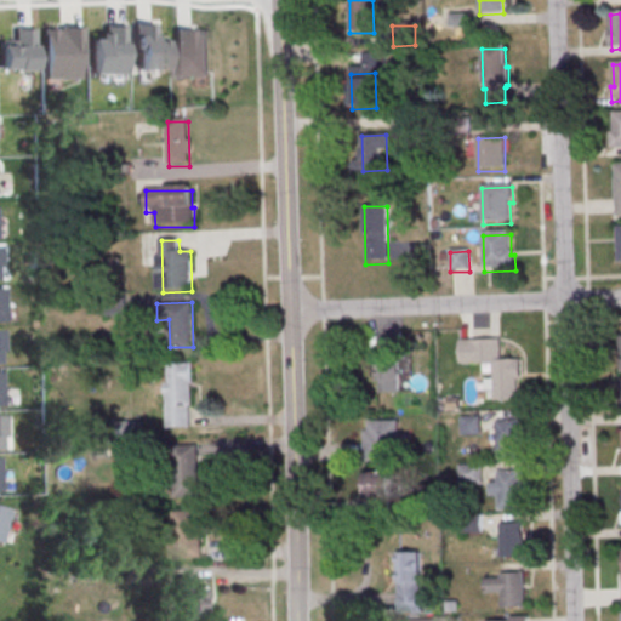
[(459,339),(500,337),(500,358),(517,358),(518,397),(495,397),(495,360),(460,362),(459,339)]
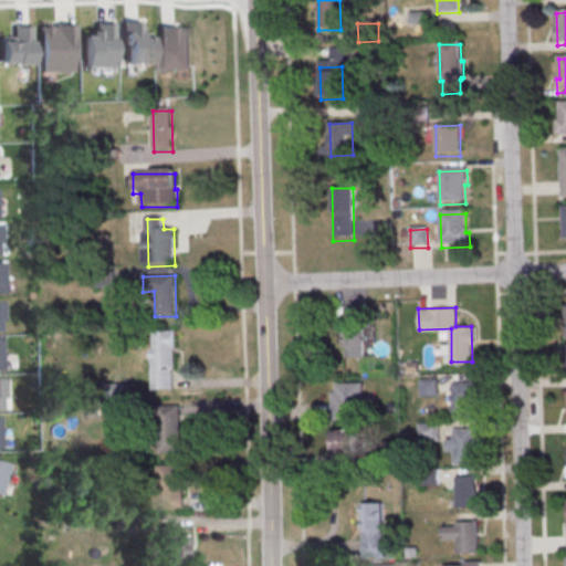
[(364,356),(364,324),(343,324),(343,356),(364,356)]
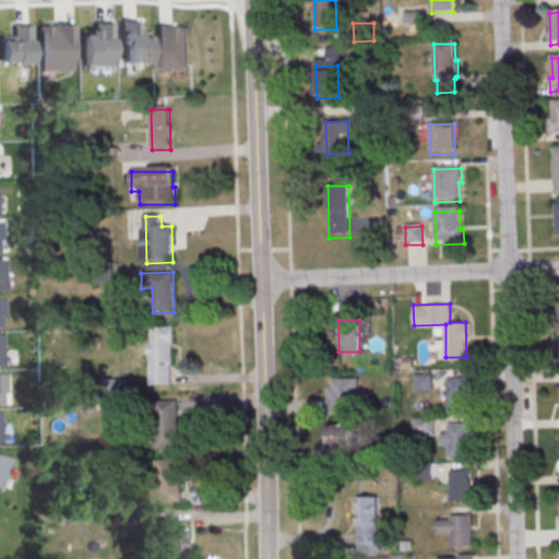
[(147,326),(170,325),(173,383),(150,384),(147,326)]
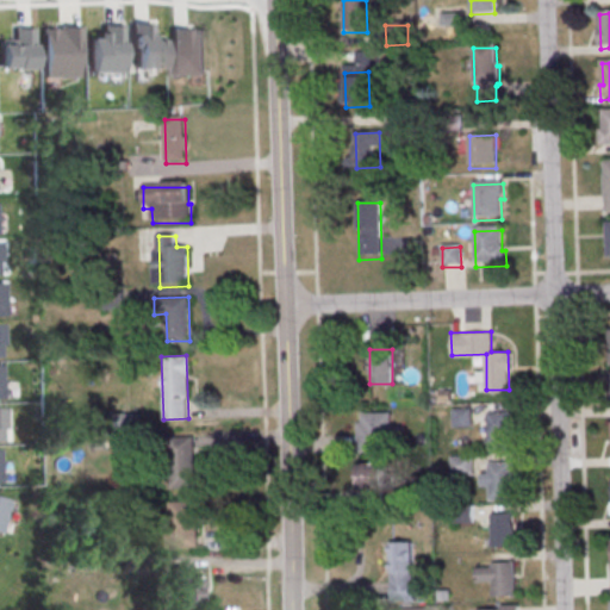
[(452,409),(471,408),(471,427),(452,427),(452,409)]
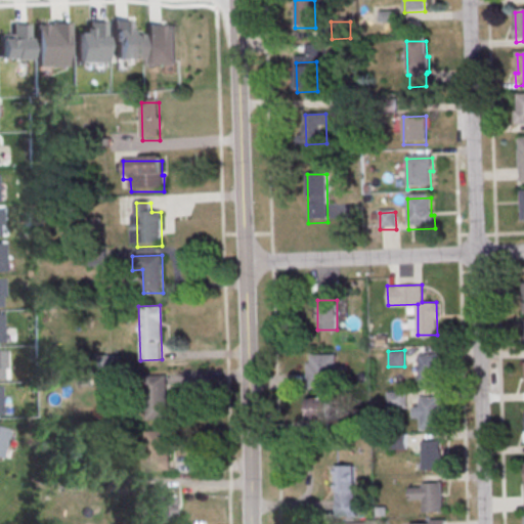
[(306,354),(335,353),(336,388),(307,389),(306,354)]
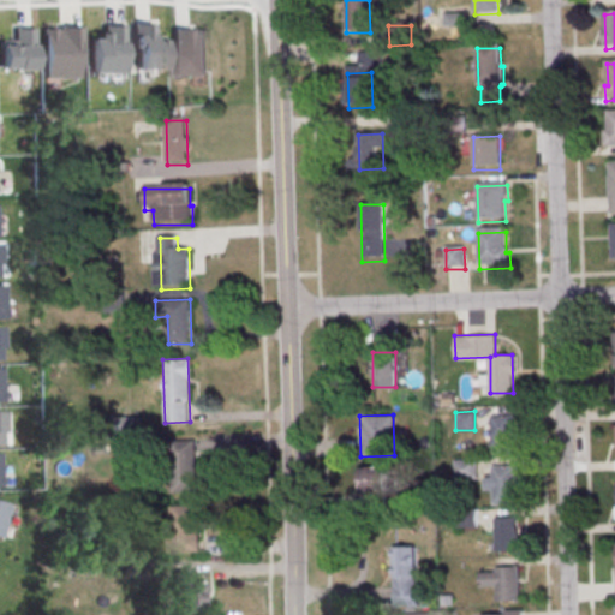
[(491,416),(514,415),(515,453),(493,453),(491,416)]
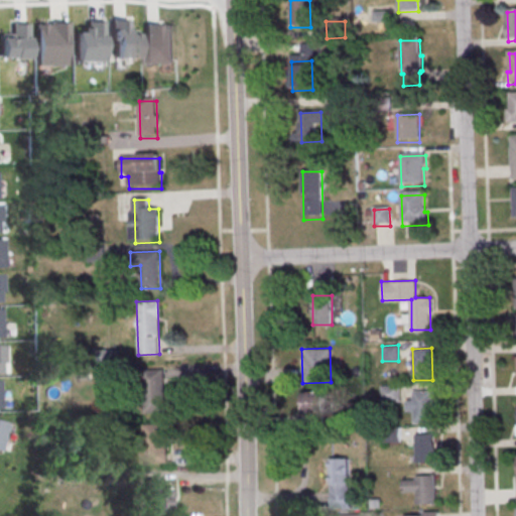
[(141,369),(162,368),(164,412),(143,412),(141,369)]
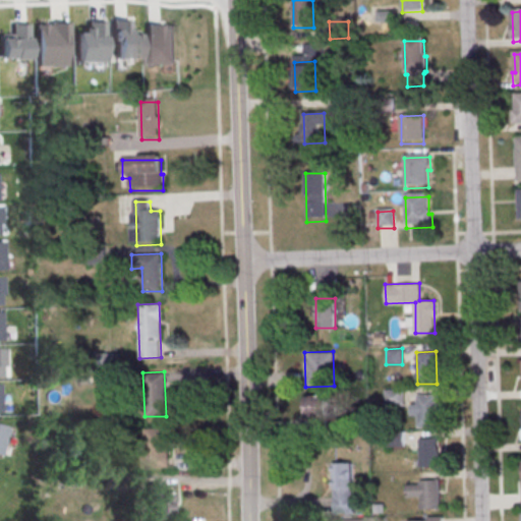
[(385,389),(402,389),(403,405),(385,406),(385,389)]
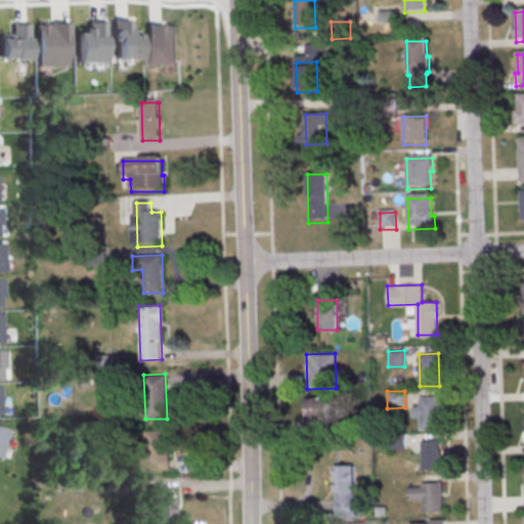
[(419,396),(438,396),(439,429),(420,429),(419,396)]
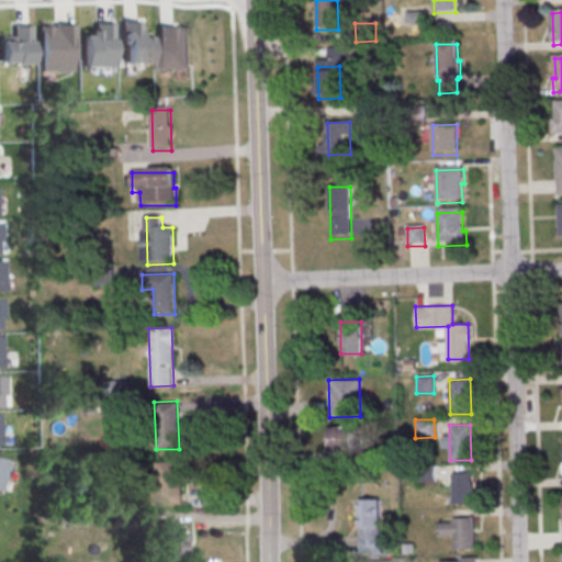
[(357,454),(357,426),(330,426),(330,454),(357,454)]
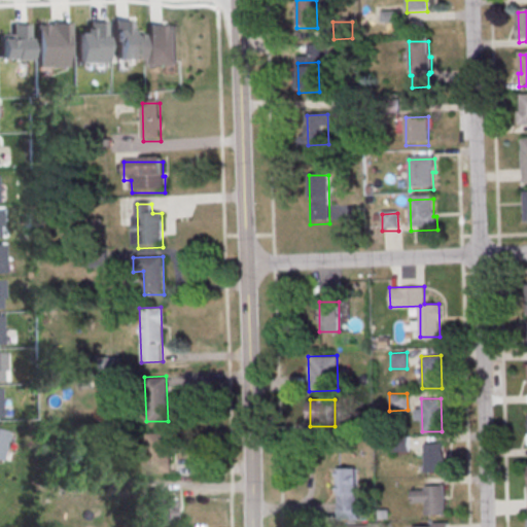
[(147,431),(169,430),(170,475),(148,476),(147,431)]
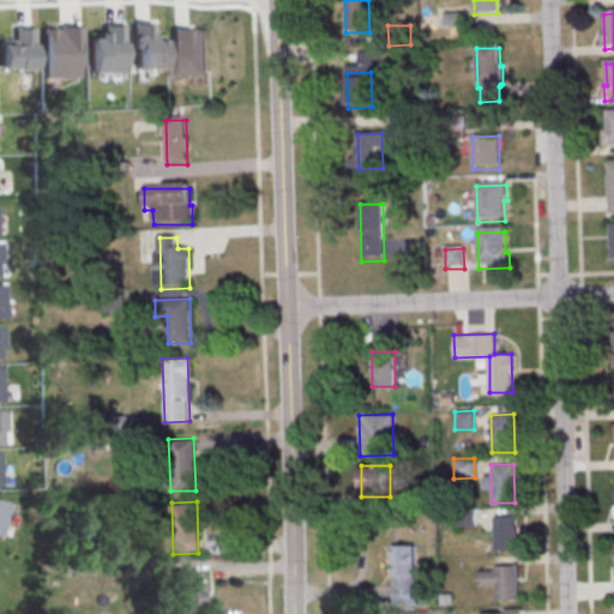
[(456,507),(476,507),(476,527),(456,528),(456,507)]
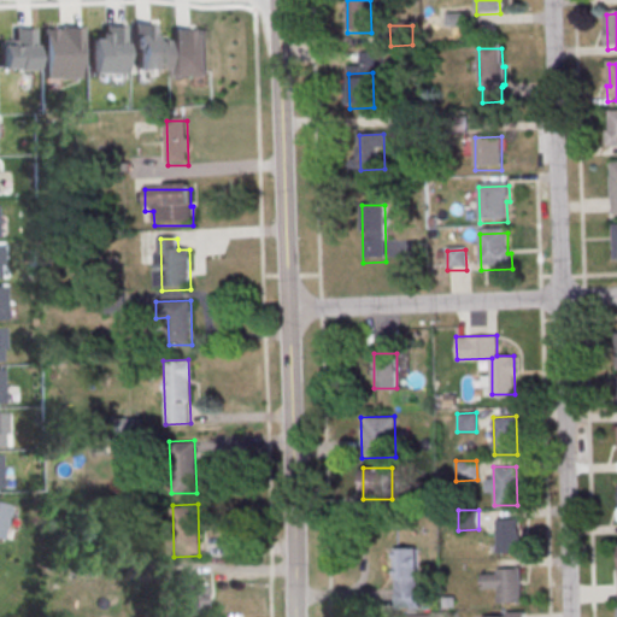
[(495,517),(518,516),(519,554),(497,556),(495,517)]
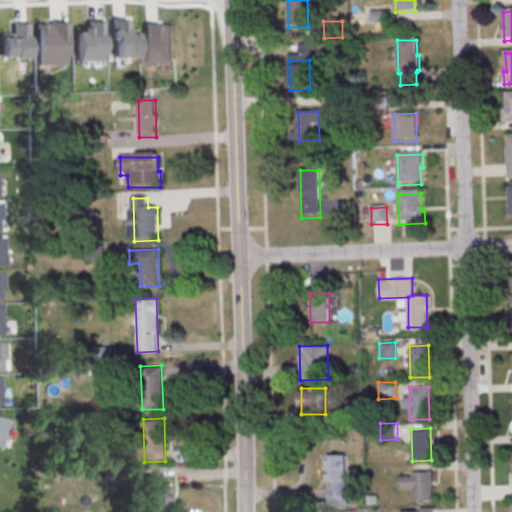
[(326,455),(345,454),(346,505),(327,506),(326,455)]
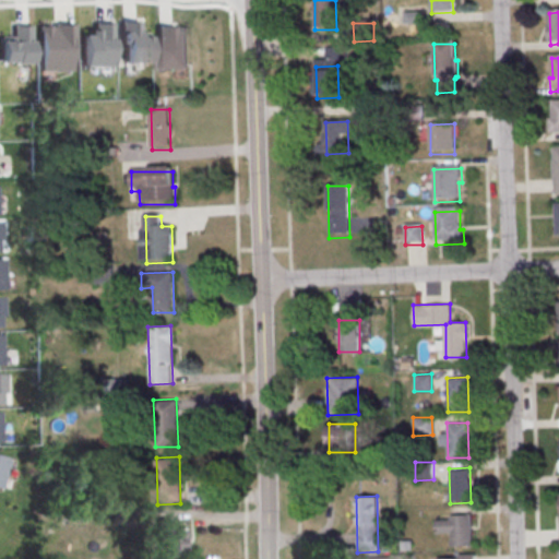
[(451,513),(472,513),(473,548),(452,549),(451,532),(437,532),(437,520),(451,520),(451,513)]
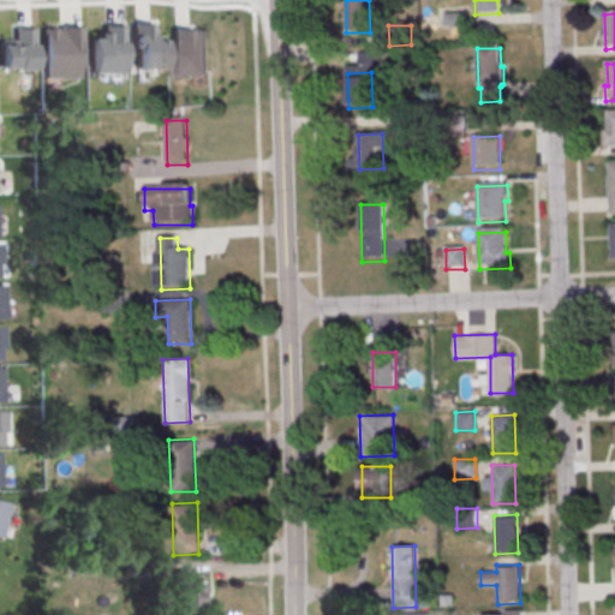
[(175,614),(206,614),(206,580),(190,580),(190,572),(175,572),(175,614)]
